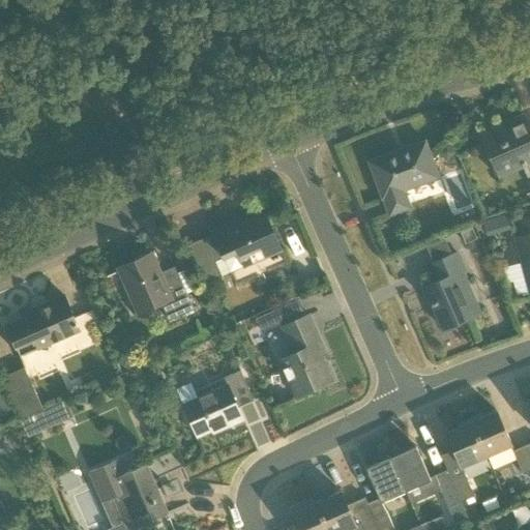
[(529,130),(523,115),(481,133),(495,165),(498,173),(524,162),(529,175),(529,130)]
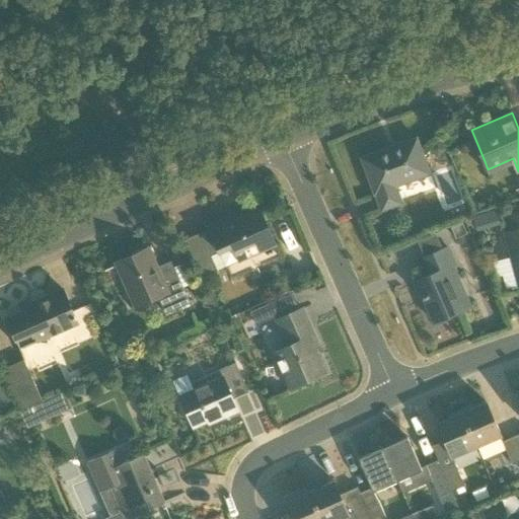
[(397,187),(431,174),(417,138),(361,158),(375,195),(382,211),(403,204),(397,187)]
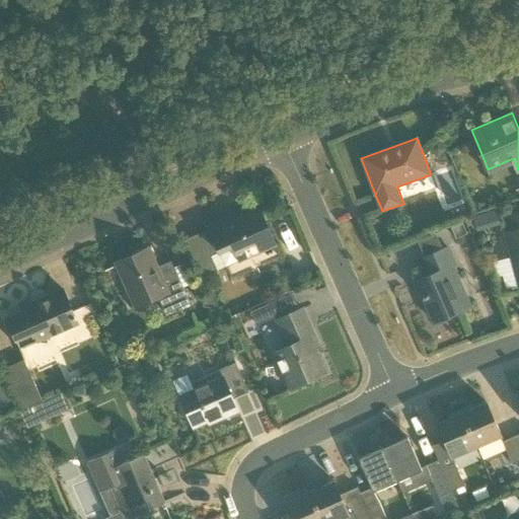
[(447,149),(438,141),(429,149),(438,158),(447,149)]
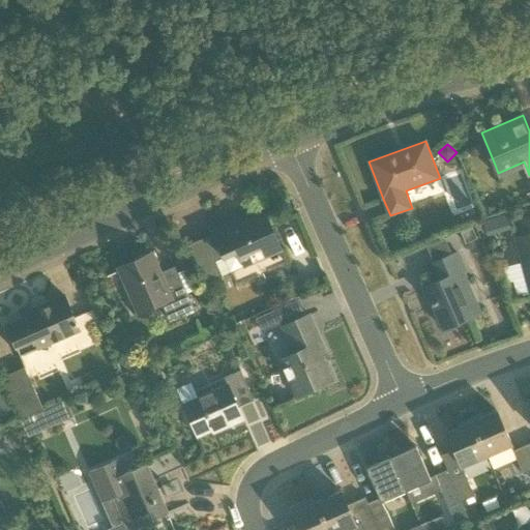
[(238,269),(245,266),(282,251),(265,212),(240,224),(242,227),(231,232),(227,224),(212,230),(225,257),(232,254),(238,269)]
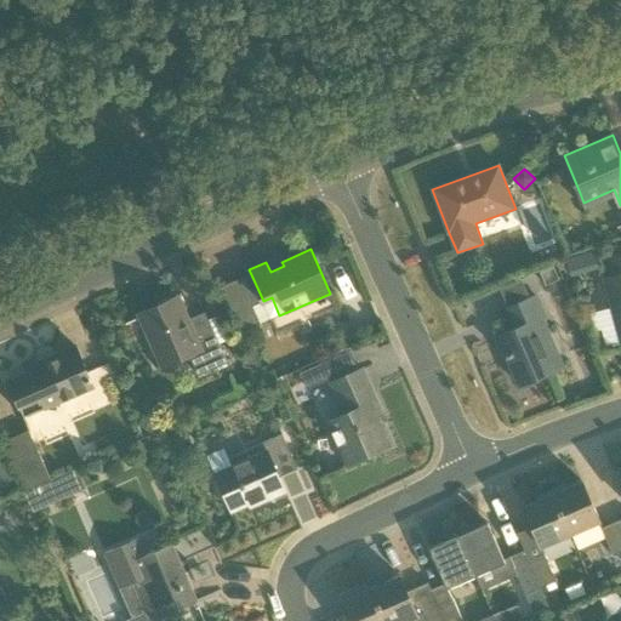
[(620,254),(609,257),(613,277),(604,280),(616,325),(602,330),(607,346),(603,347),(604,348),(620,343),(620,254)]
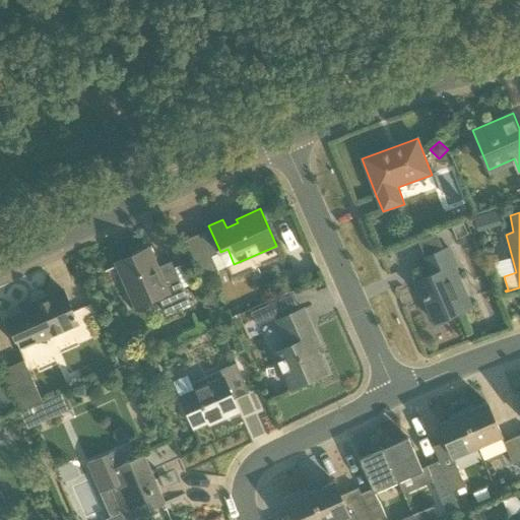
[(464,311),(456,293),(447,271),(459,266),(451,247),(425,259),(432,275),(418,281),(420,286),(423,285),(428,296),(424,298),(436,324),(464,311)]
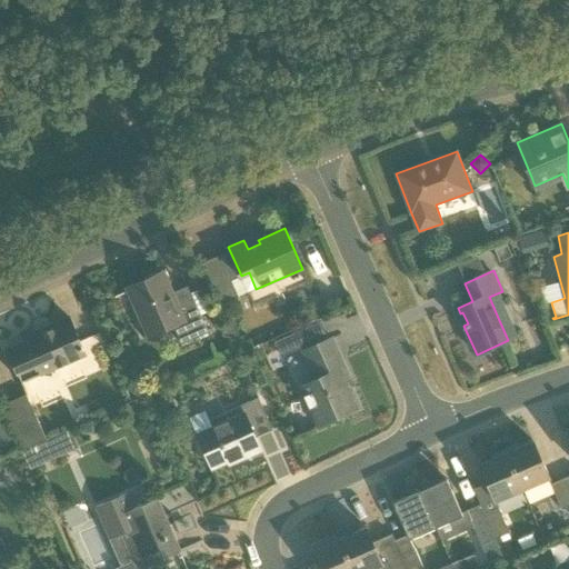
[(209,332),(195,299),(178,306),(165,276),(129,291),(150,339),(175,328),(181,345),(209,332)]
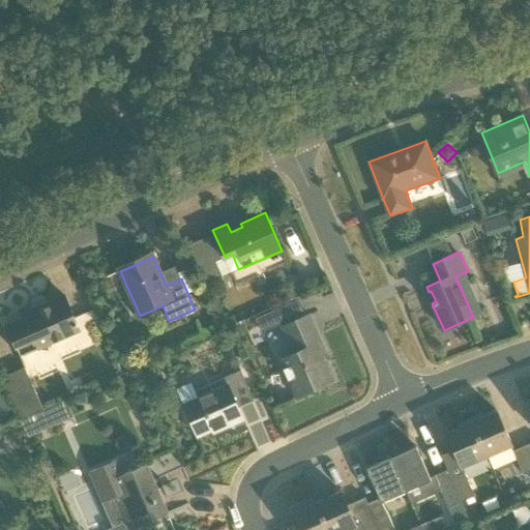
[(80,330),(64,295),(35,308),(37,312),(7,325),(22,355),(80,330)]
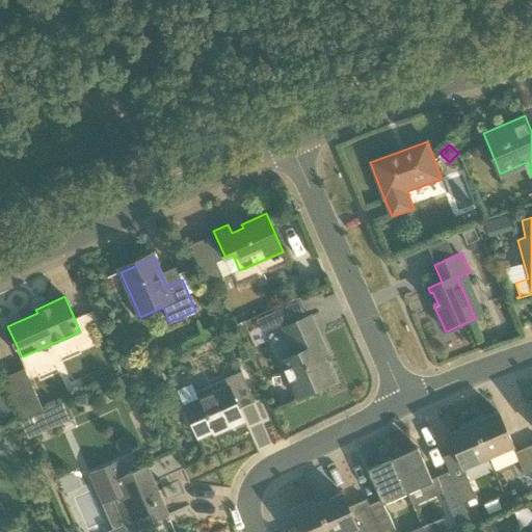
[(276,327),(284,324),(278,312),(270,315),(276,327)]
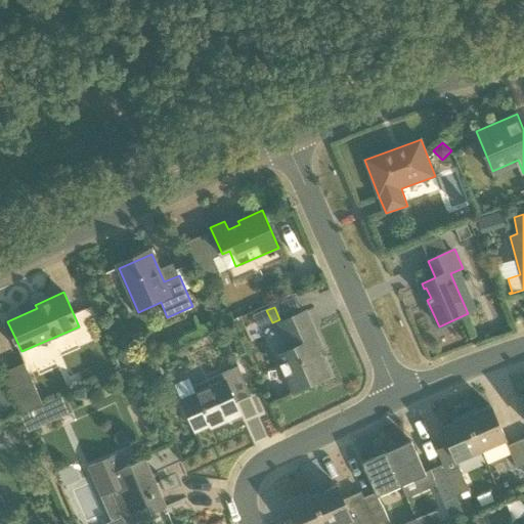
[(284,337),(286,336),(292,349),(276,356),(293,393),(330,376),(319,351),(315,353),(310,343),(318,339),(307,311),(278,323),(284,337)]
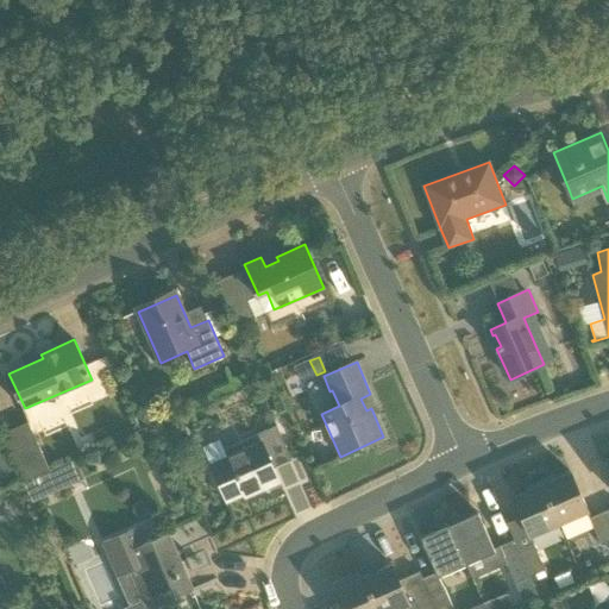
[(263,425),(265,431),(277,426),(275,419),(263,425)]
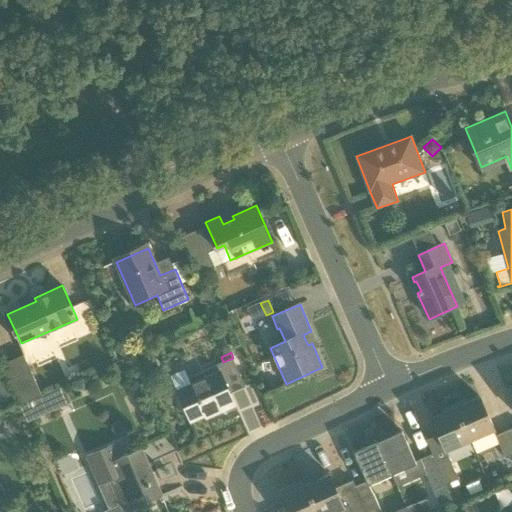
[(20,405),(42,395),(24,355),(2,365),(20,405)]
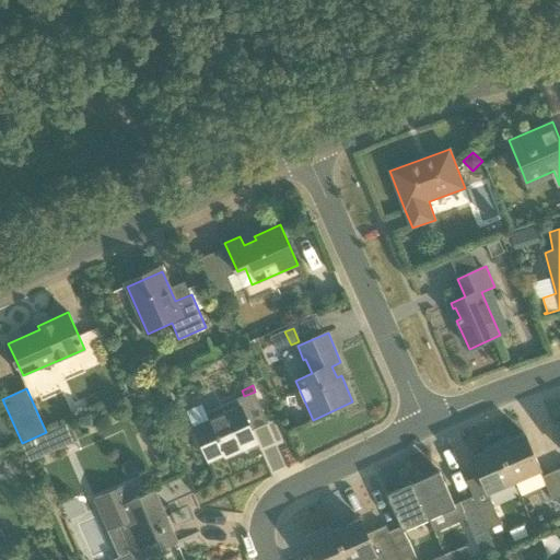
[(161,409),(174,403),(168,389),(154,396),(161,409)]
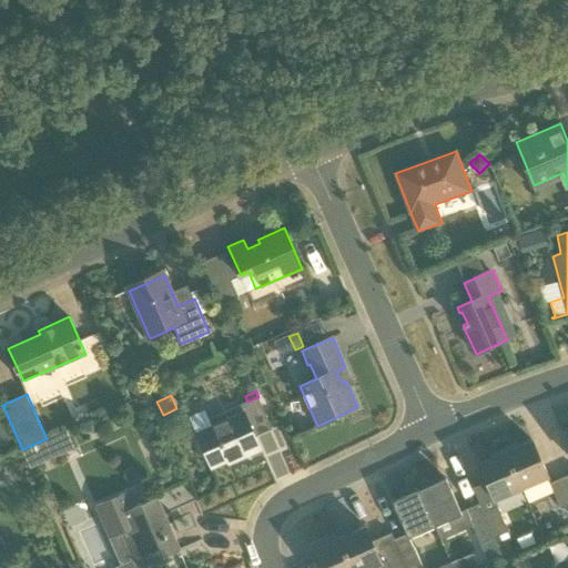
[(262,405),(259,397),(247,402),(246,403),(250,409),(262,405)]
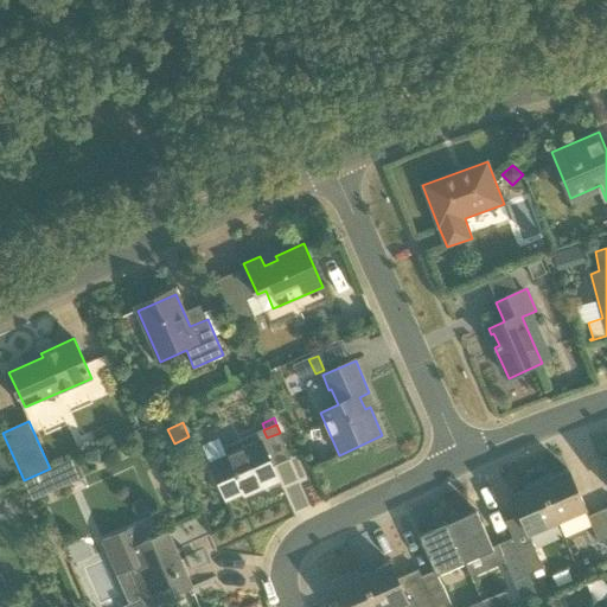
[(279,481),(273,467),(261,441),(228,455),(210,462),(227,500),(259,487),(260,490),(279,481)]
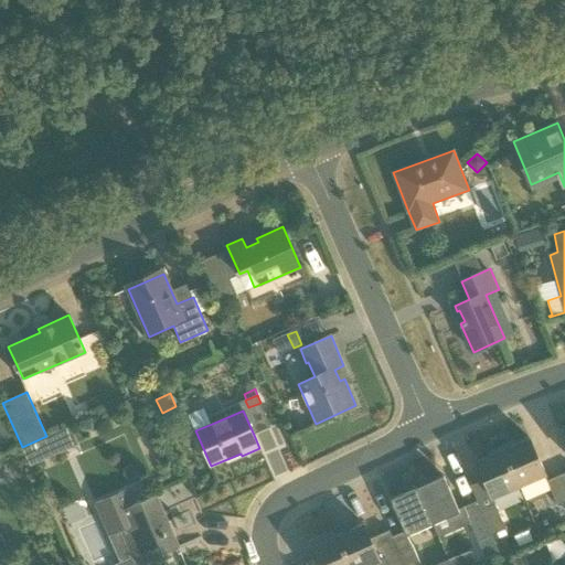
[(0,440),(1,443),(12,438),(2,414),(0,415),(0,440)]
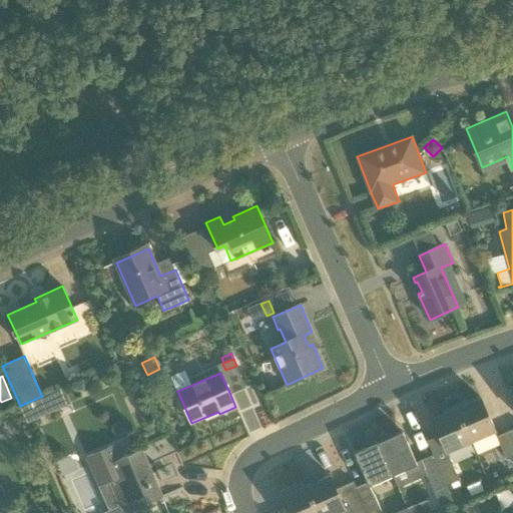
[(64,387),(42,396),(20,406),(27,423),(72,404),(64,387)]
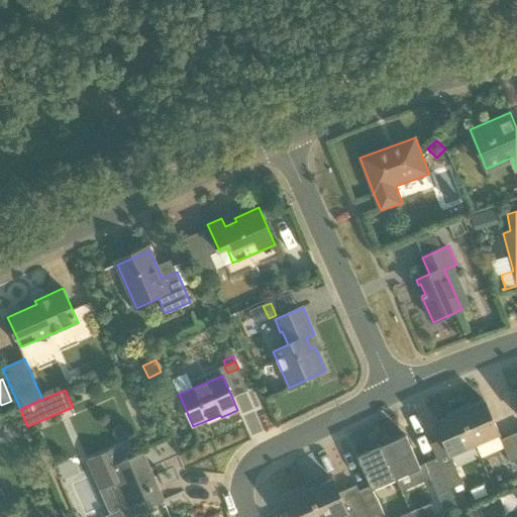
[(460,412),(475,445),(500,434),(485,401),(460,412)]
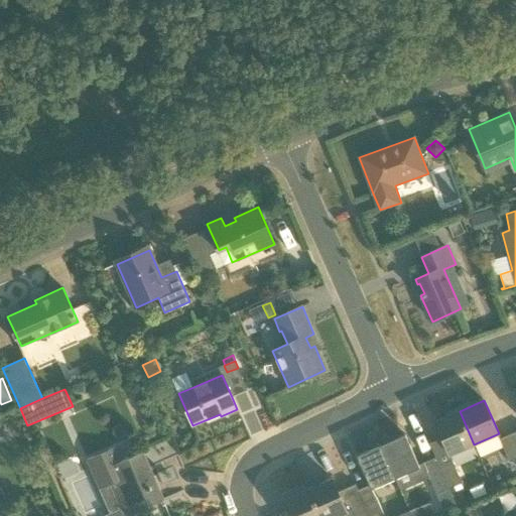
[(450,455),(474,444),(460,411),(435,421),(442,438),(430,443),(436,458),(435,458),(449,490),(464,484),(453,460),(454,460),(450,455)]
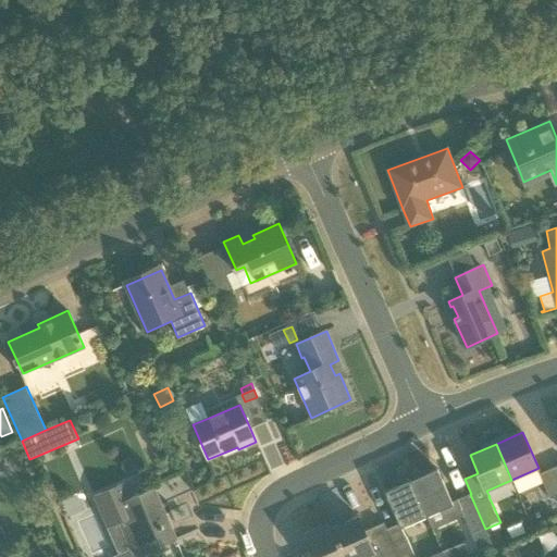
[(551,498),(556,495),(556,475),(554,468),(541,473),(551,498)]
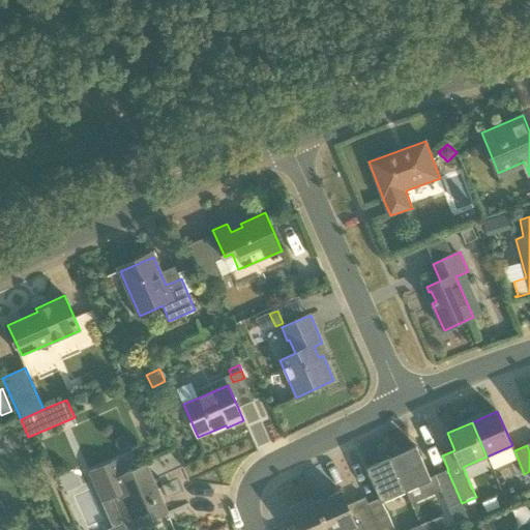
[(392,458),(407,491),(432,479),(416,446),(392,458)]
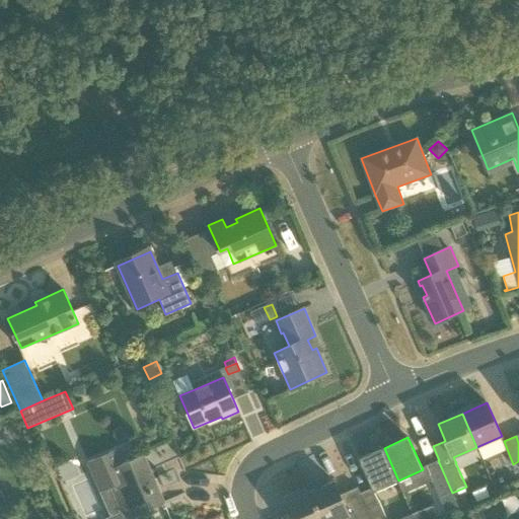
[(386,518),(375,492),(398,482),(398,480),(384,448),(359,458),(372,489),(361,493),(372,518),(386,518)]
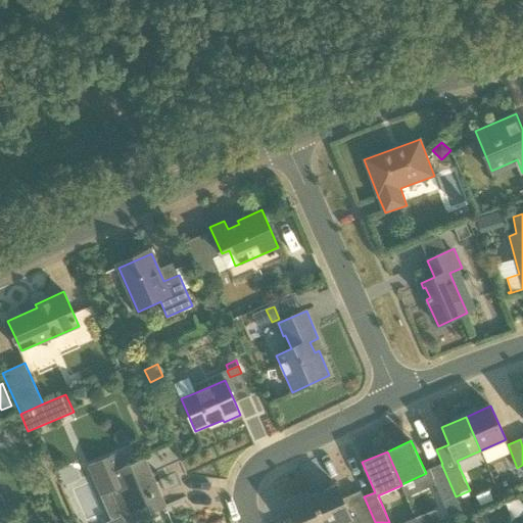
[(145,458),(124,468),(117,454),(88,467),(111,520),(123,515),(126,522),(130,522),(167,507),(165,506),(154,482),(152,484),(149,476),(157,472),(157,471),(151,474),(144,460),(145,459),(145,458)]
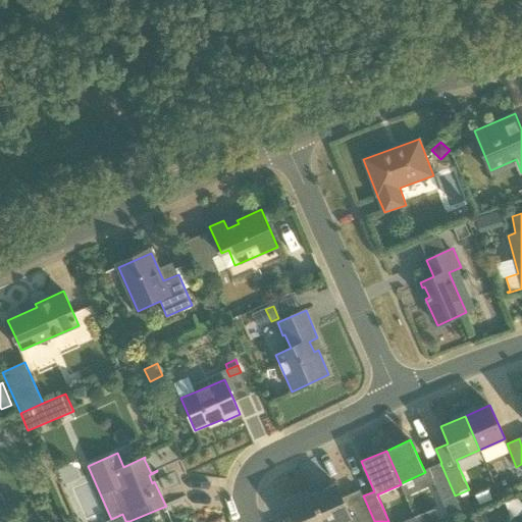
[(461,509),(455,496),(440,463),(428,469),(435,483),(442,501),(449,515),(461,509)]
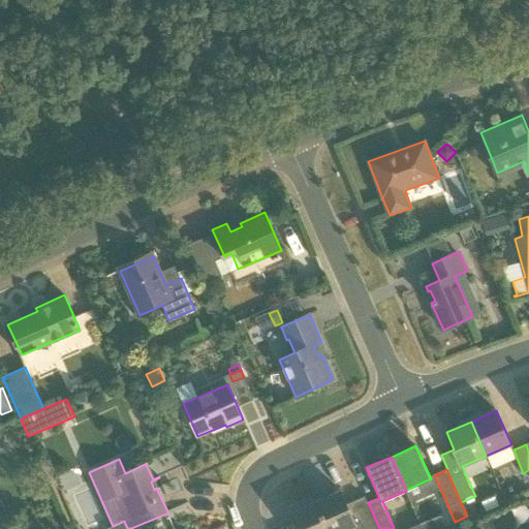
[(354,501),(354,502),(347,505),(341,491),(316,501),(329,528),(345,528),(361,523),(363,528),(379,528),(368,502),(365,496),(354,501)]
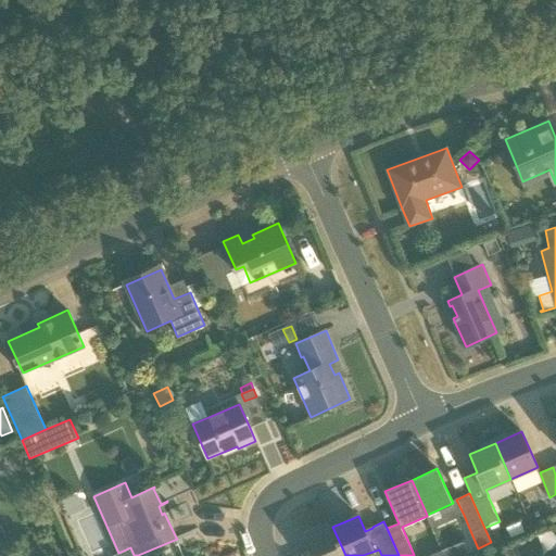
[(0,527),(0,554),(10,551),(0,527)]
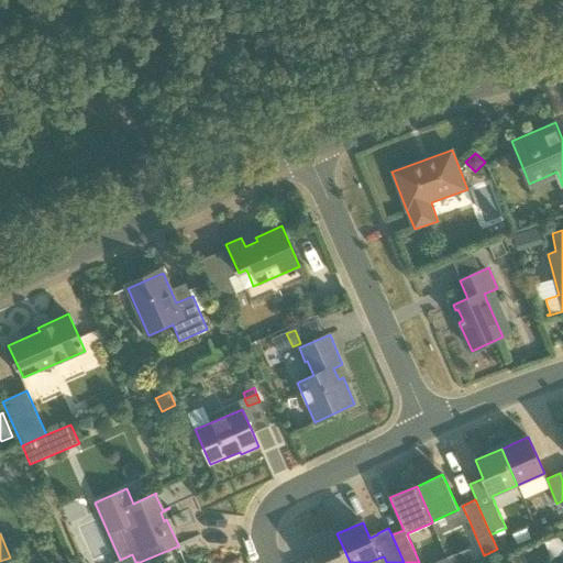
[(318,562),(350,562),(337,533),(310,545),(318,562)]
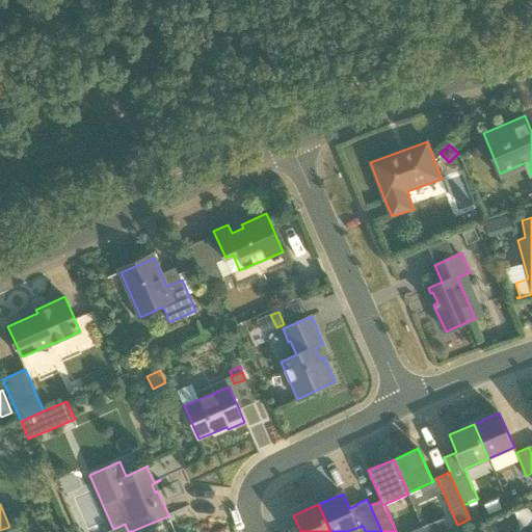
[(493,531),(488,522),(481,525),(484,531),(493,531)]
